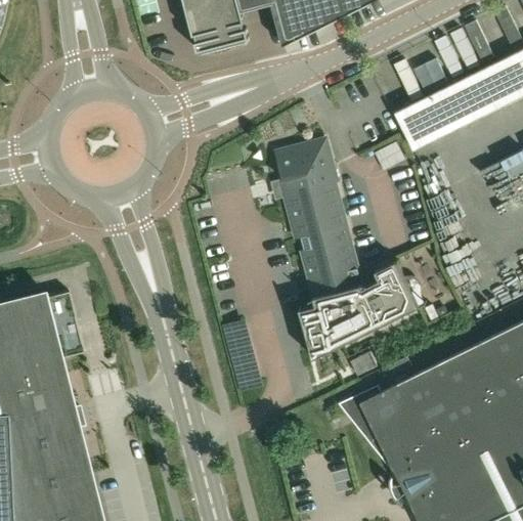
[(281,46),(373,0),(182,0),(192,36),(194,36),(195,42),(193,43),(197,52),(248,39),(246,30),(244,30),(242,24),(244,23),(237,0),(271,0),(282,42),(280,42),(281,46)]
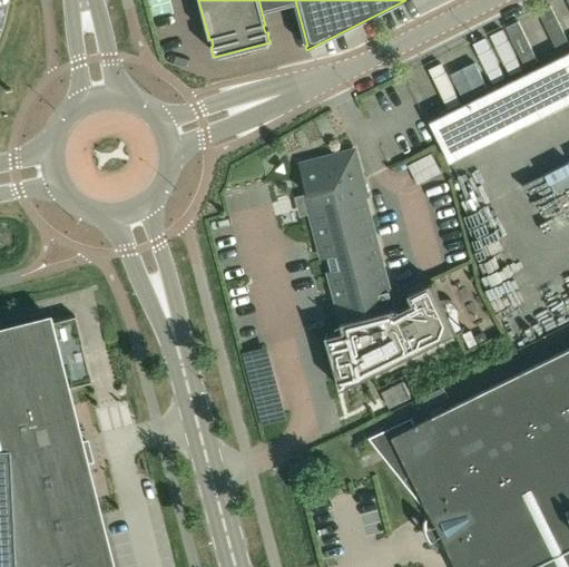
[(449,166),(568,106),(568,52),(429,124),(449,166)]
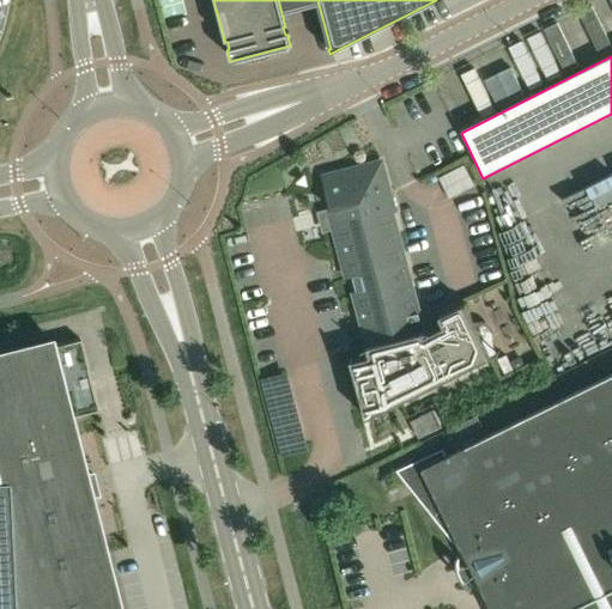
[(424,338),(392,215),(397,214),(392,195),(387,196),(379,163),(321,178),(329,212),(325,213),(331,232),(334,231),(347,280),(353,279),(357,293),(351,294),(369,363),(352,367),(352,366),(351,366),(365,426),(498,360),(497,359),(494,360),(492,357),(491,354),(490,352),(490,349),(490,346),(491,343),(491,342),(490,340),(490,339),(490,338),(489,335),(488,334),(486,333),(484,330),(483,329),(480,329),(478,328),(477,328),(473,328),(462,306),(437,318),(442,329),(424,338)]
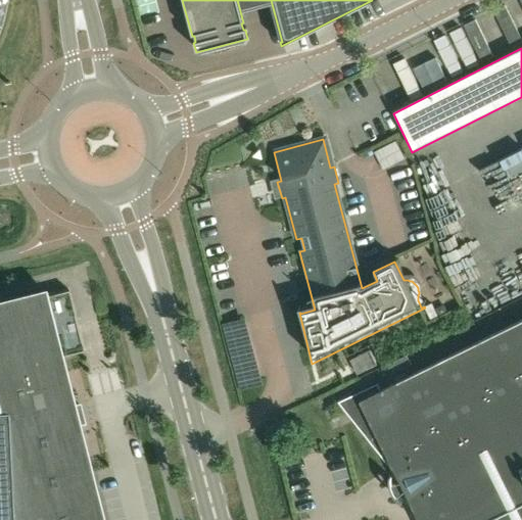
[(399,142),(378,148),(382,166),(404,159),(399,142)]
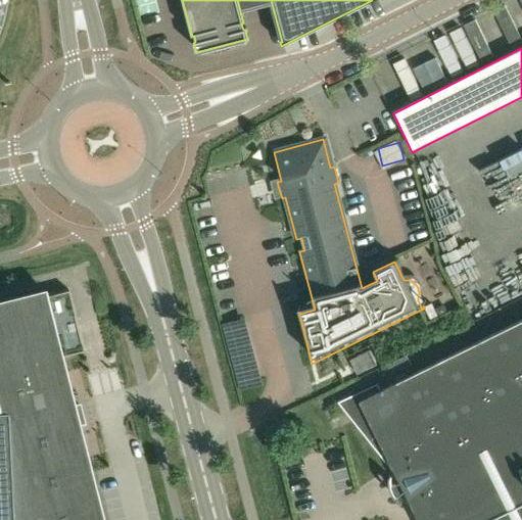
[(102,519),(61,359),(83,352),(67,292),(45,297),(0,309),(0,519),(102,519)]
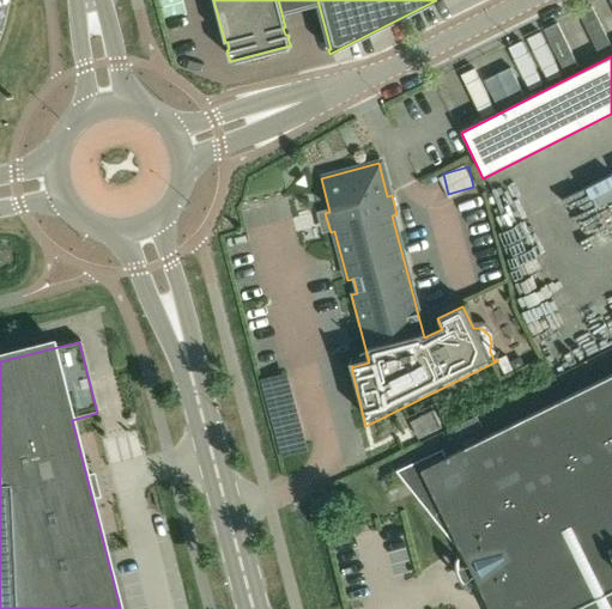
[(611,608),(611,377),(444,460),(441,455),(403,474),(460,550),(489,608),(611,608)]
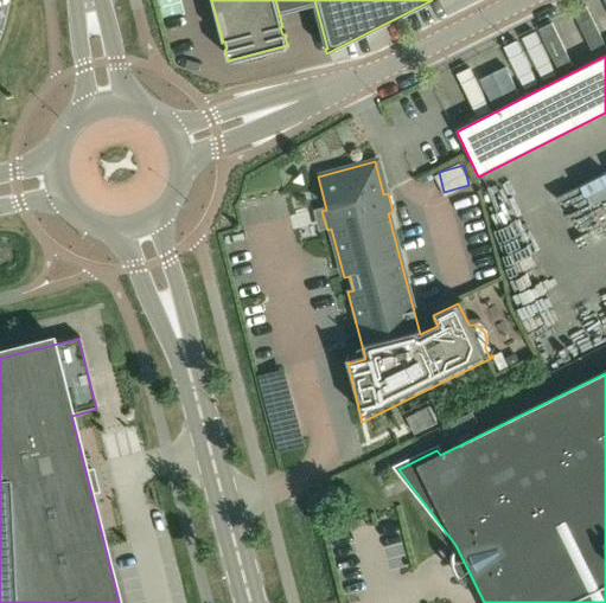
[(404,419),(413,436),(435,424),(427,409),(404,419)]
